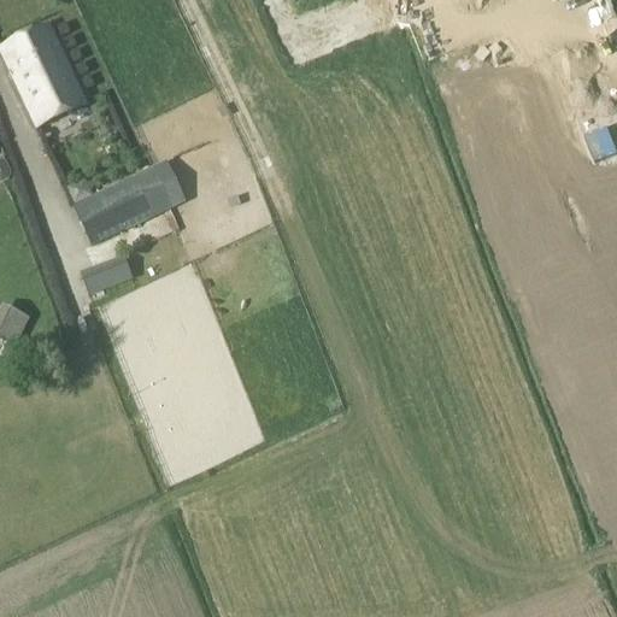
[(82,105),(46,28),(0,50),(0,54),(35,128),(82,105)]
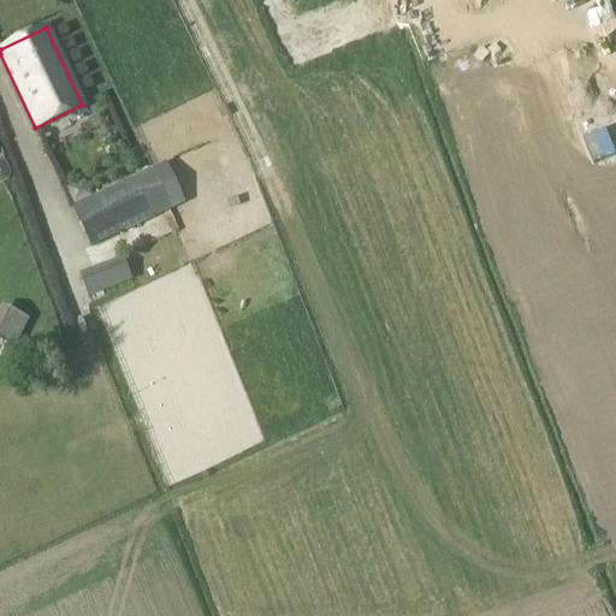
[(152,169),(71,206),(92,248),(171,209),(152,169)]
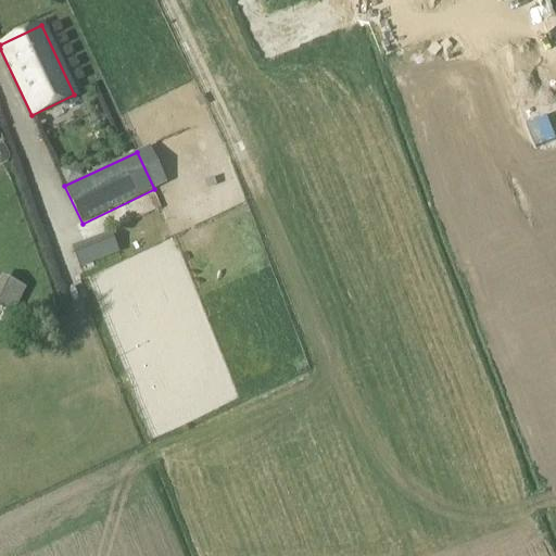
[(102,231),(60,248),(70,272),(112,255),(102,231)]
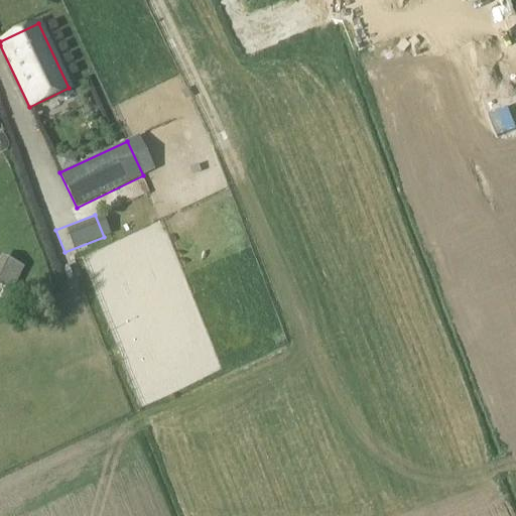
[(0,283),(12,290),(23,267),(0,257),(0,283)]
